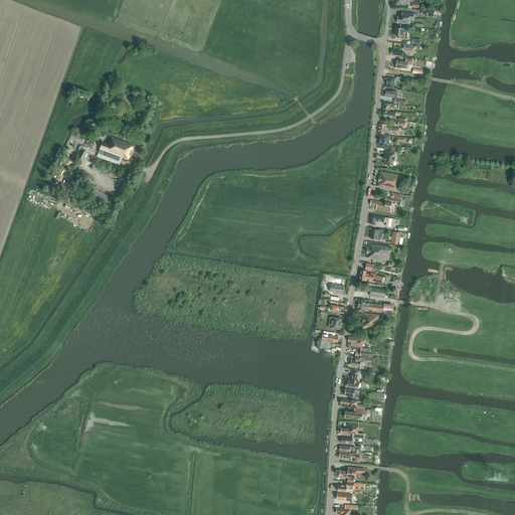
[(408,9),(412,9),(412,8),(419,8),(419,2),(412,2),(412,0),(395,0),(396,4),(408,5),(408,9)]
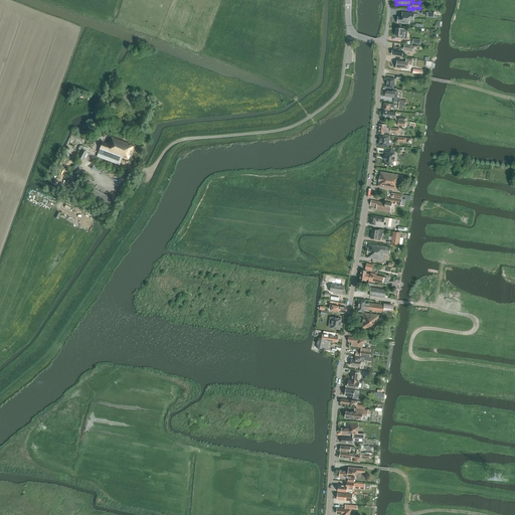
[(397,23),(409,24),(410,18),(413,18),(414,13),(402,12),(402,15),(400,17),(398,16),(397,23)]
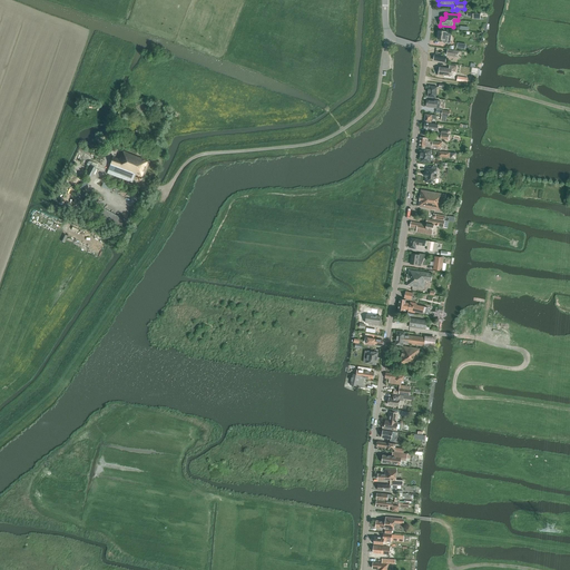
[(442,40),(442,41),(442,42),(451,43),(452,32),(439,31),(438,39),(442,40)]
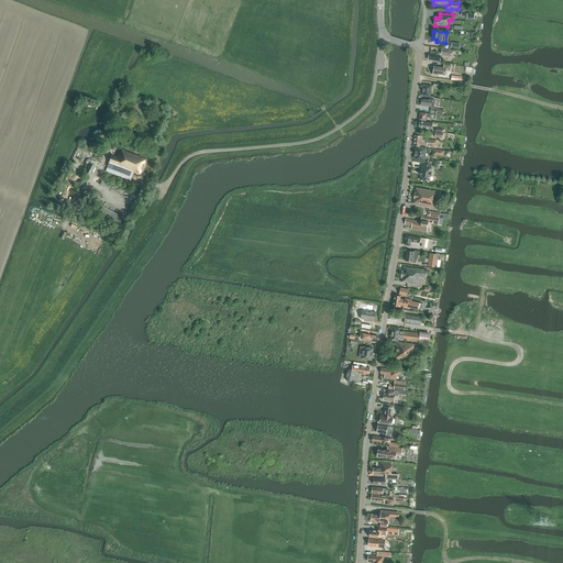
[(433,75),(439,76),(439,75),(445,76),(446,72),(450,72),(451,66),(444,65),(443,68),(434,66),(433,75)]
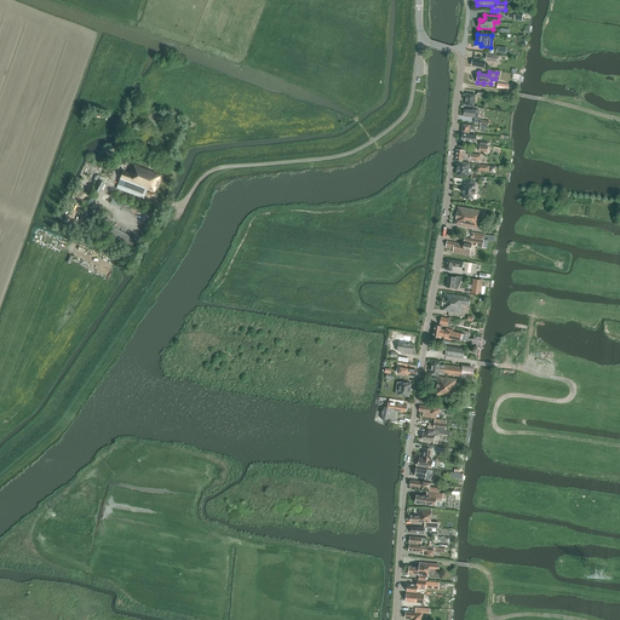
[(465,105),(474,107),(476,95),(468,93),(465,105)]
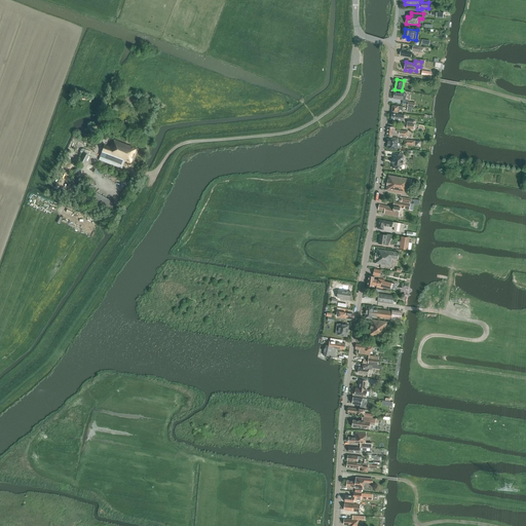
[(393,99),(406,101),(406,97),(403,97),(404,94),(395,92),(393,99)]
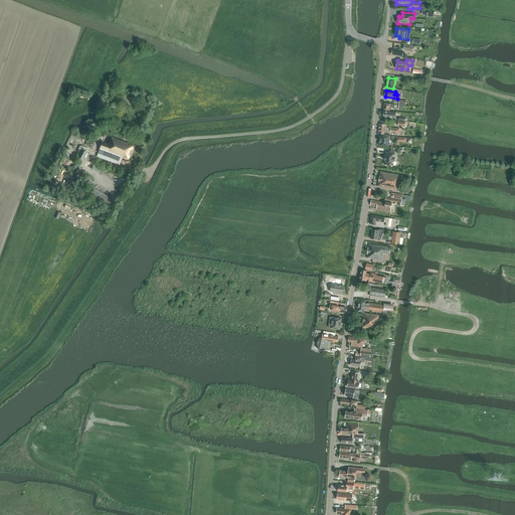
[(386,128),(387,125),(379,125),(379,134),(384,134),(396,135),(398,136),(399,129),(386,128)]
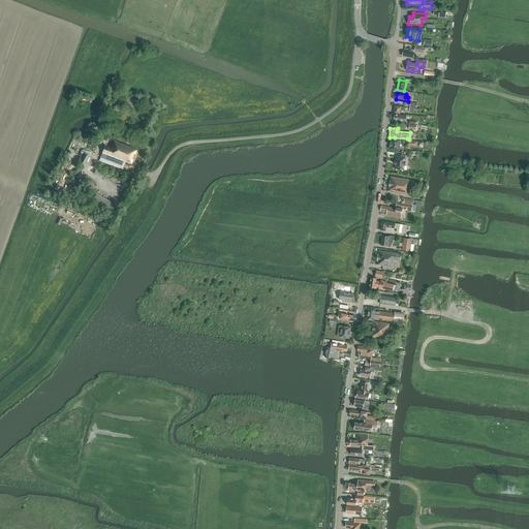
[(391,150),(399,151),(400,145),(401,139),(392,138),(391,150)]
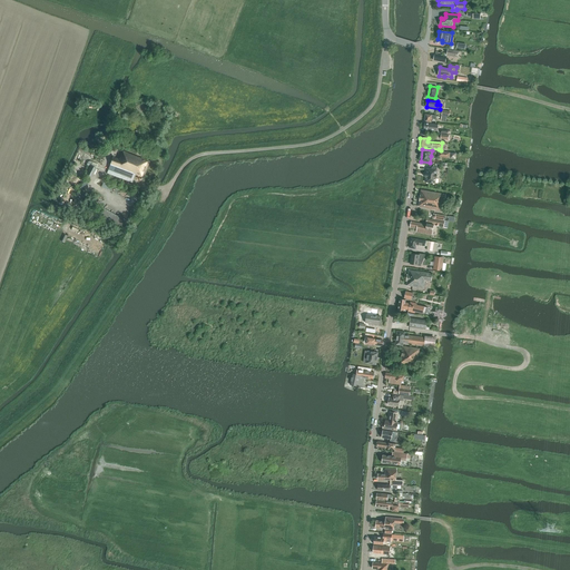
[(107,174),(133,183),(135,175),(141,177),(148,161),(123,150),(121,155),(120,155),(119,159),(112,157),(110,164),(107,174)]
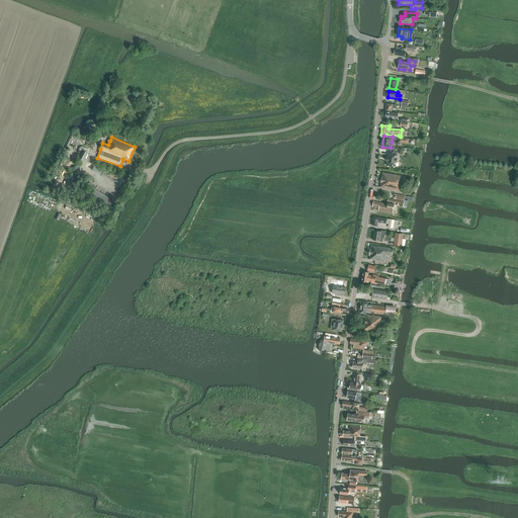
[(79,158),(84,161),(88,153),(82,151),(79,158)]
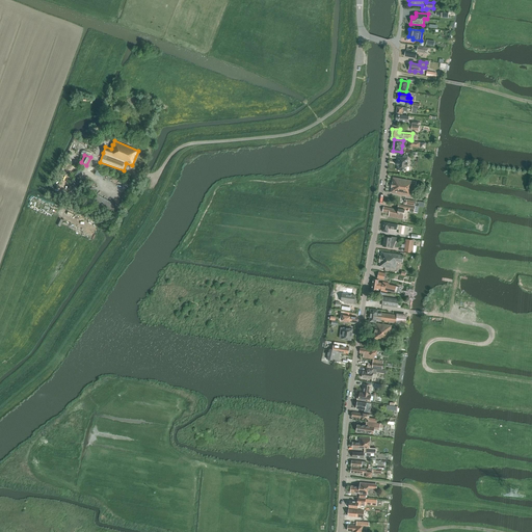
[(397,170),(406,171),(407,166),(408,165),(408,164),(407,162),(408,156),(403,156),(403,158),(399,157),(398,162),(397,163),(397,164),(398,166),(397,170)]
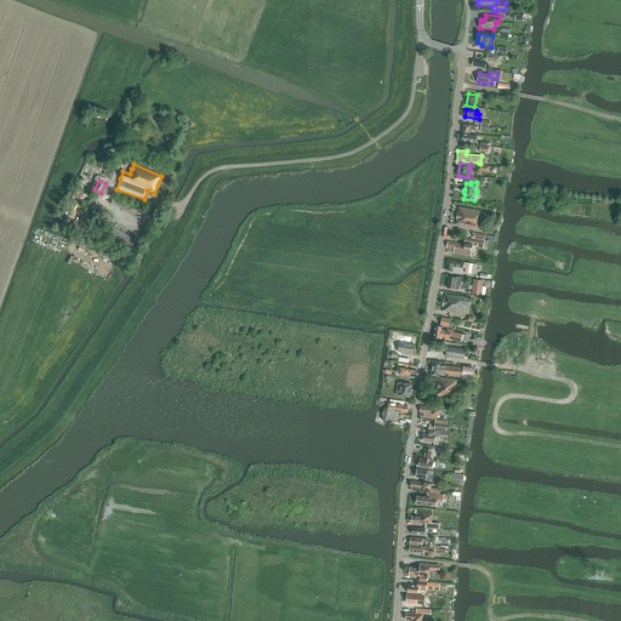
[(87,209),(100,193),(97,192),(85,208),(87,209)]
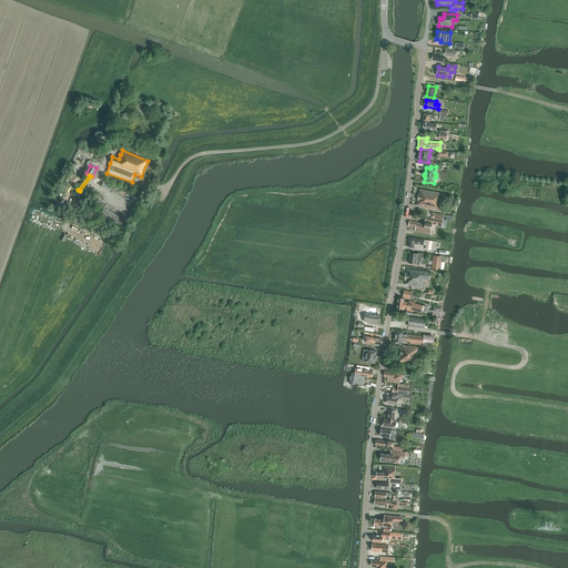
[(417,205),(439,210),(442,199),(444,200),(445,194),(419,190),(417,205)]
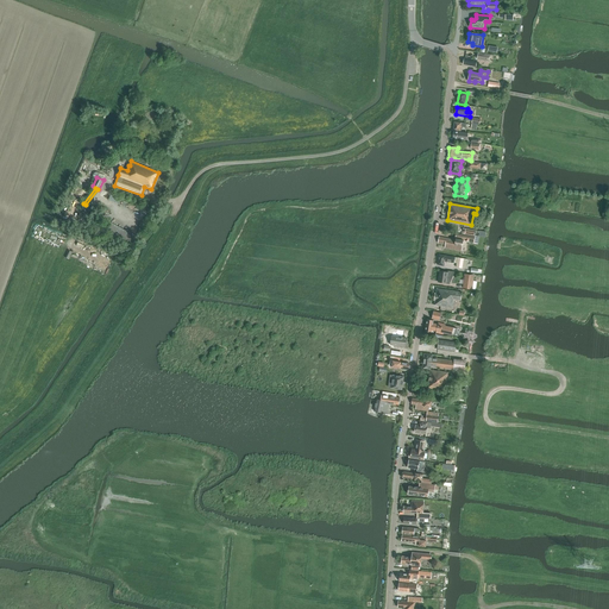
[(133,225),(129,231),(136,236),(139,230),(133,225)]
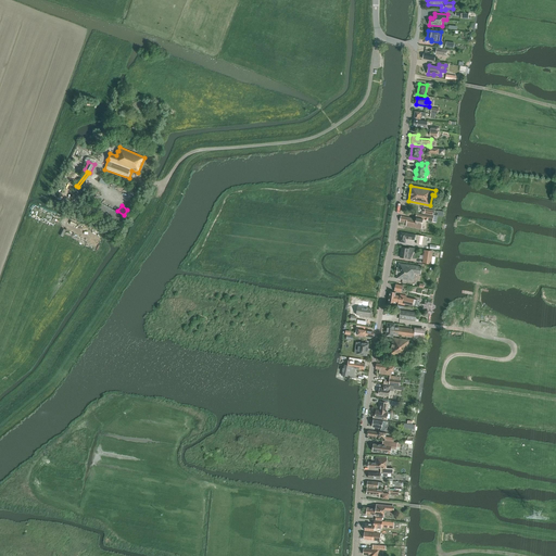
[(432,223),(437,223),(438,216),(433,215),(433,217),(417,213),(416,217),(422,218),(425,218),(425,220),(432,222),(432,223)]
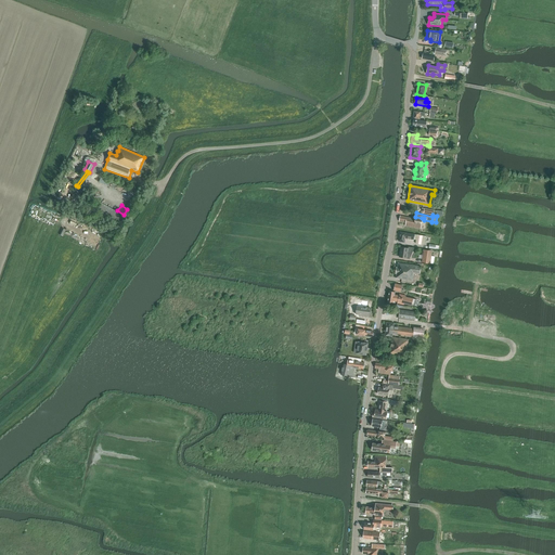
[(405,226),(421,229),(423,219),(415,218),(415,219),(400,216),(399,221),(405,223),(405,226)]
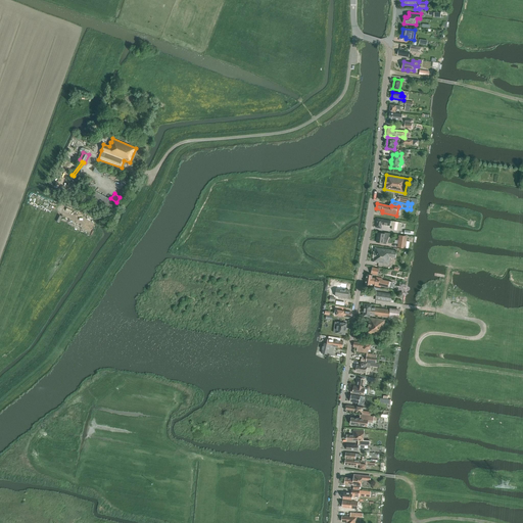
[(376,228),(381,229),(382,225),(390,226),(391,221),(377,219),(376,228)]
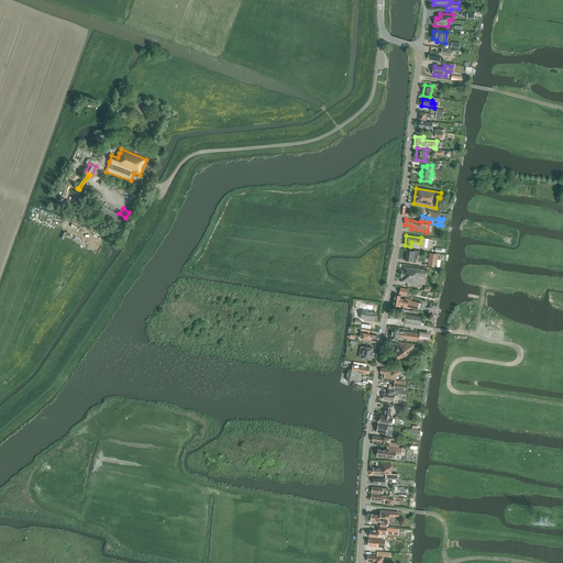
[(416,262),(420,252),(418,251),(415,251),(415,252),(407,251),(405,261),(414,262),(416,262)]
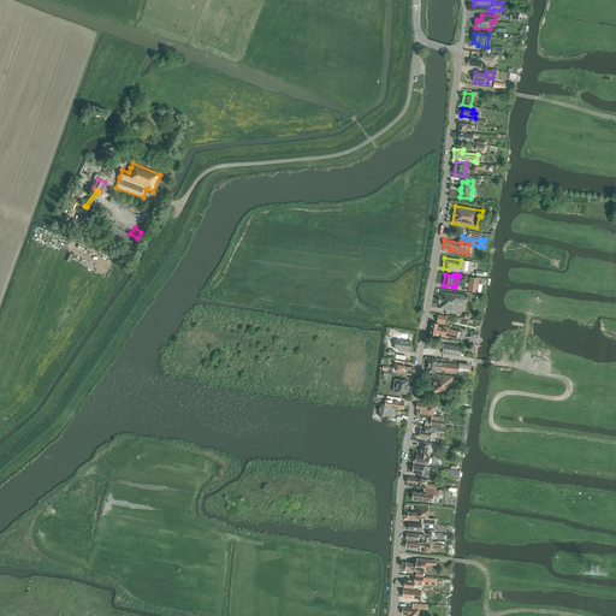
[(468,291),(478,294),(480,279),(471,277),(468,291)]
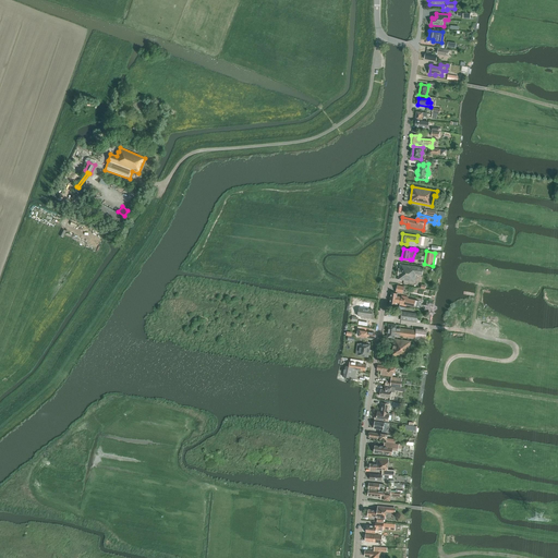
[(399,276),(398,280),(415,282),(416,275),(422,276),(423,268),(401,265),(400,269),(399,269),(398,275),(399,276)]
